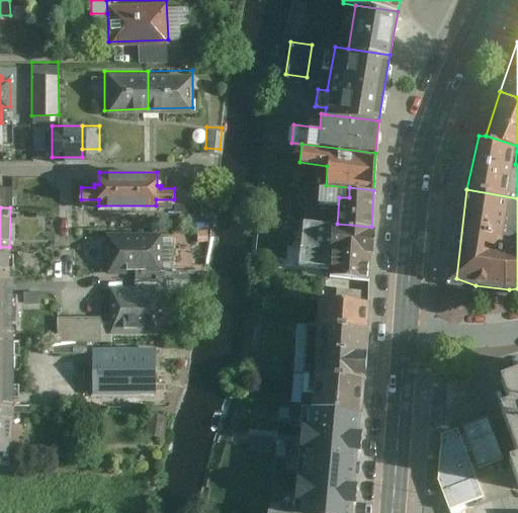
[(303,221),(300,249),(370,255),(371,227),(337,224),(303,221)]
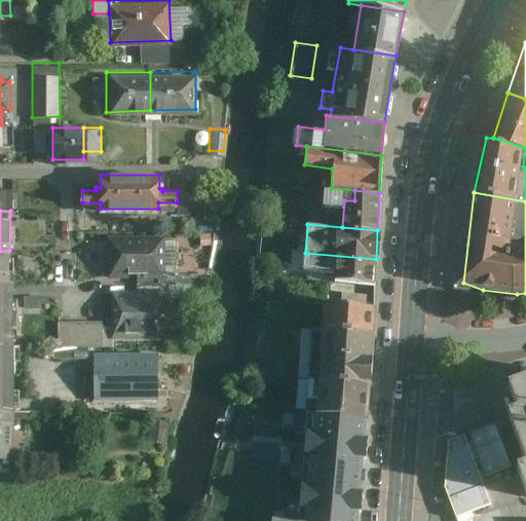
[(211,227),(199,230),(201,242),(213,239),(211,227)]
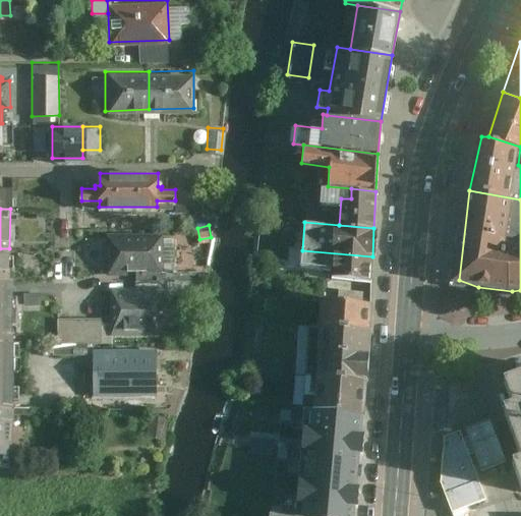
[(162,231),(105,231),(106,273),(126,272),(126,270),(163,270),(162,231)]
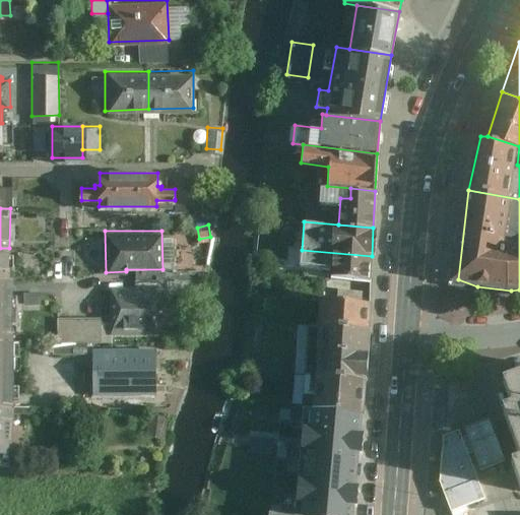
[(0,248),(0,278),(10,278),(9,248),(0,248)]
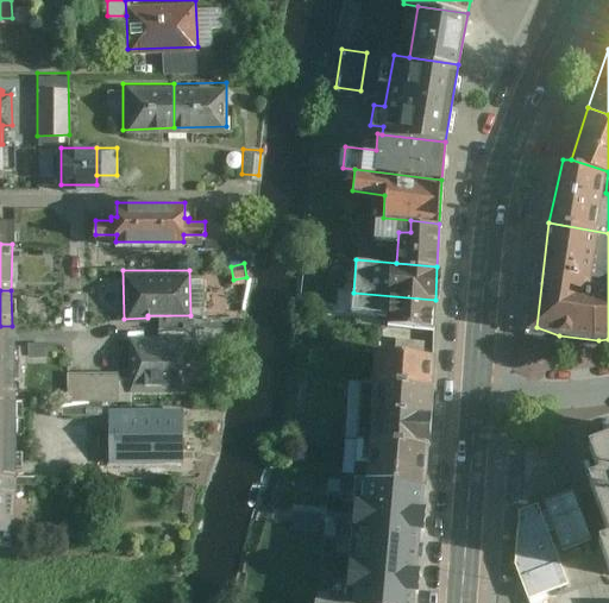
[(434,326),(435,300),(353,293),(351,309),(389,313),(388,322),(434,326)]
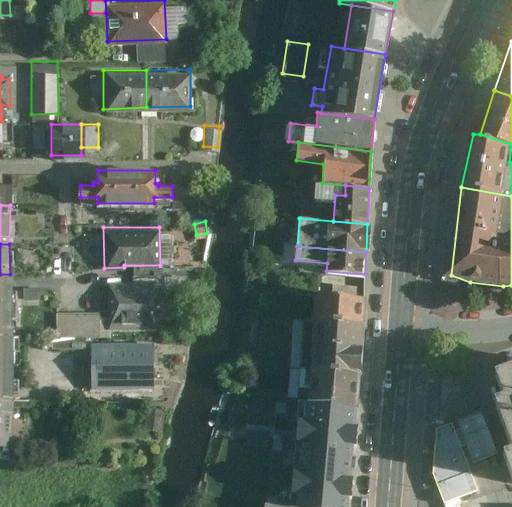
[(194,265),(160,265),(160,274),(164,274),(194,273),(194,265)]
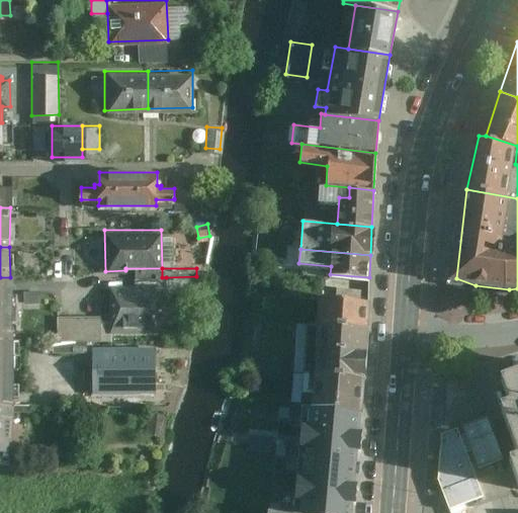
[(0,338),(13,338),(12,289),(12,276),(10,277),(0,277),(0,338)]
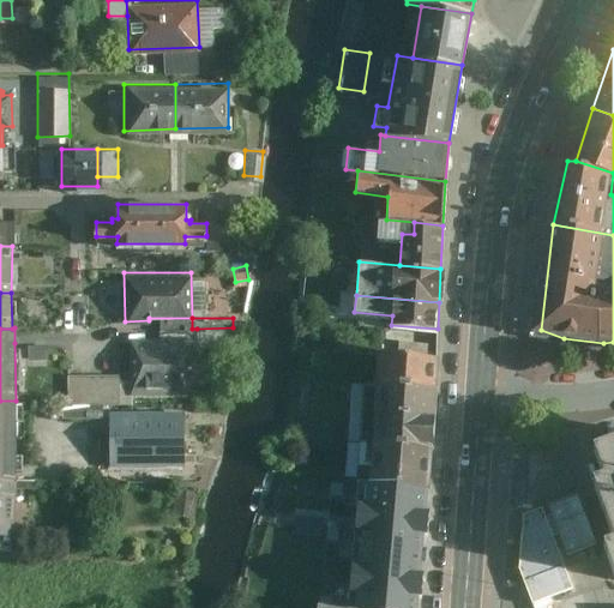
[(127,337),(127,390),(185,389),(185,336),(158,337),(127,337)]
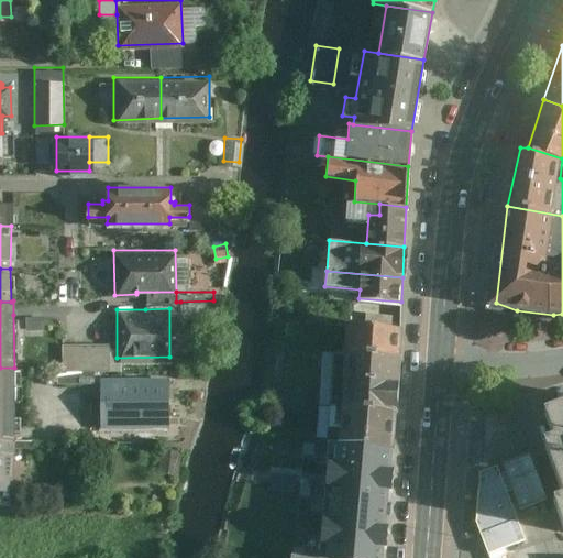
[(345,324),(343,353),(400,358),(403,328),(400,328),(345,324)]
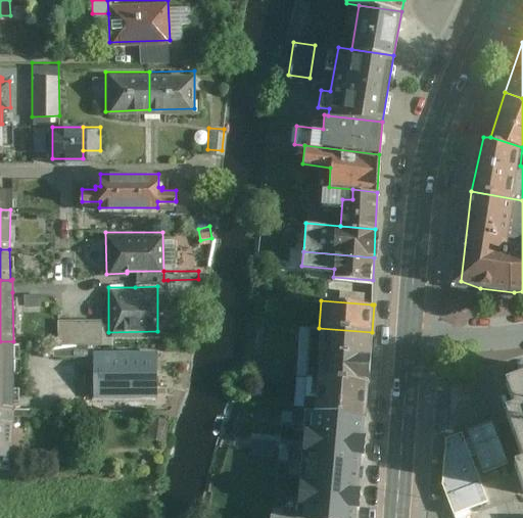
[(59,319),(59,336),(59,340),(103,339),(103,318),(59,319)]
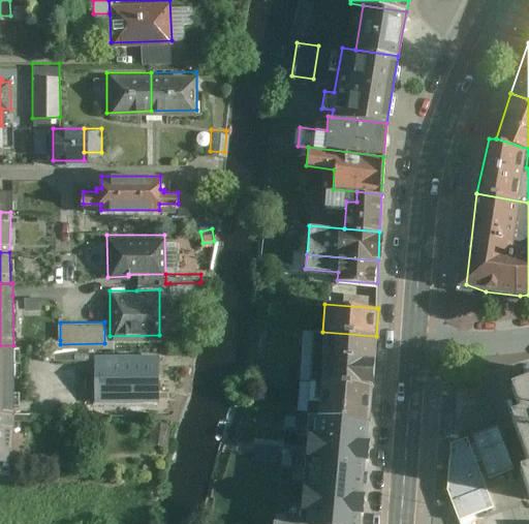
[(322,332),(320,383),(371,389),(376,336),(322,332)]
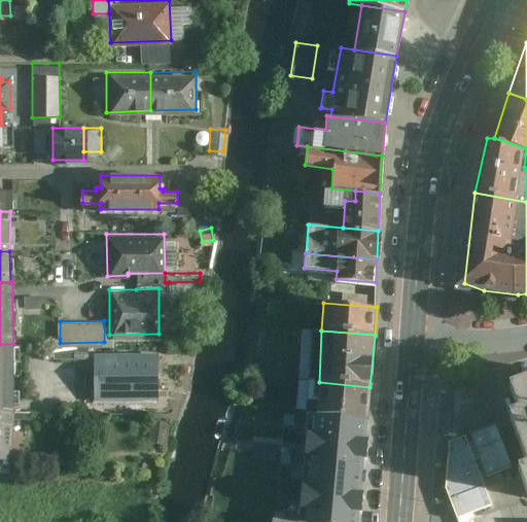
[(0,344),(0,388),(15,389),(15,345),(13,344),(0,344)]
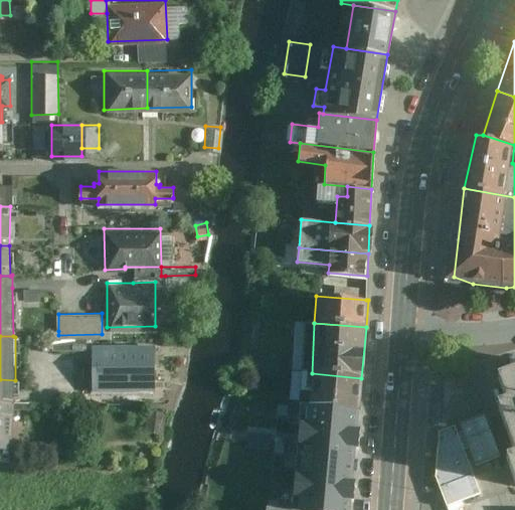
[(84,337),(51,338),(52,349),(84,348),(84,337)]
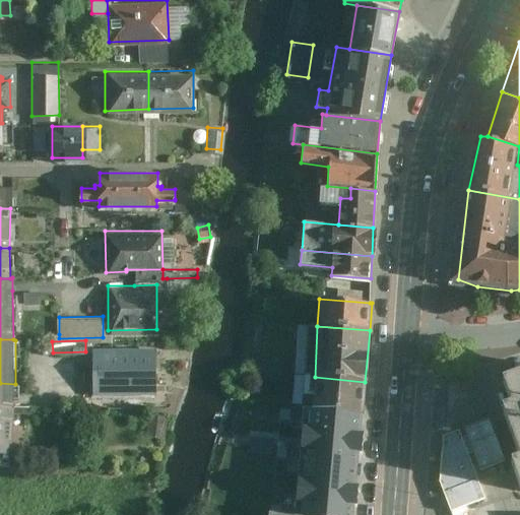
[(154,392),(155,346),(91,347),(91,392),(154,392)]
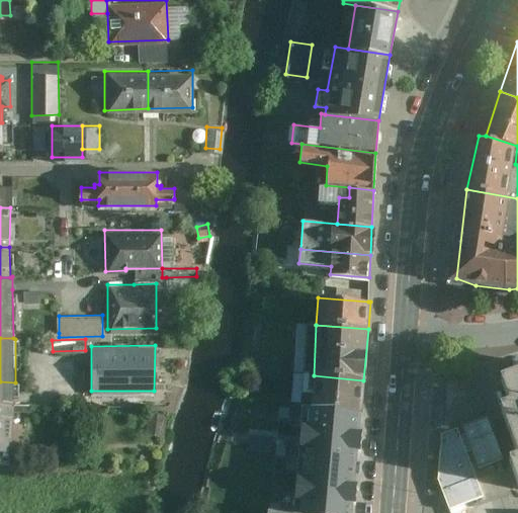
[(517,487),(517,372),(501,379),(509,405),(500,408),(517,457),(517,459),(509,463),(517,487)]
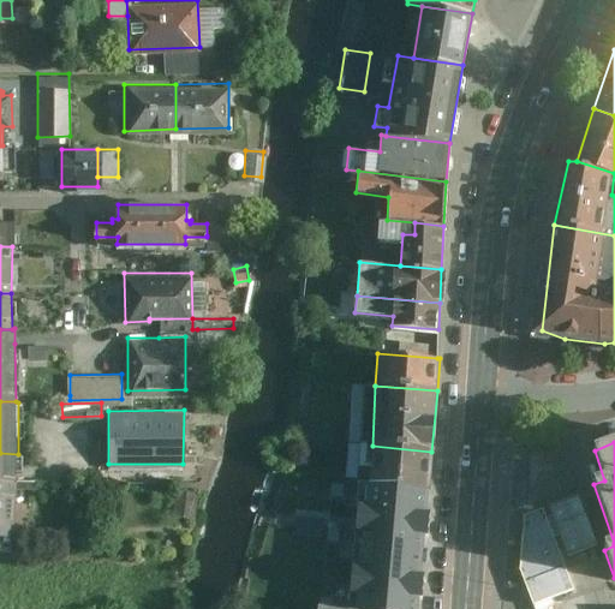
[(372,446),(369,488),(428,493),(431,452),(372,446)]
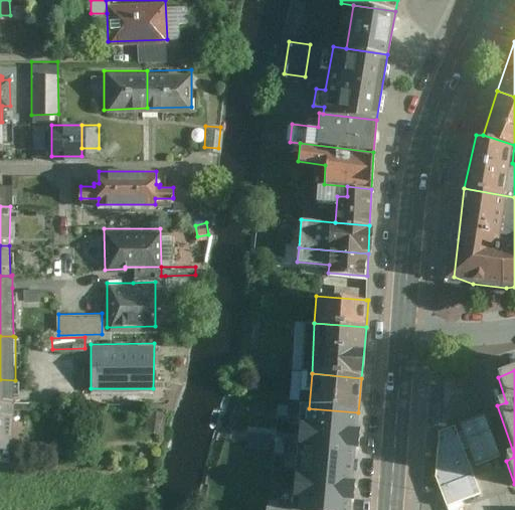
[(0,399),(0,453),(1,453),(1,447),(10,448),(12,400),(0,399)]
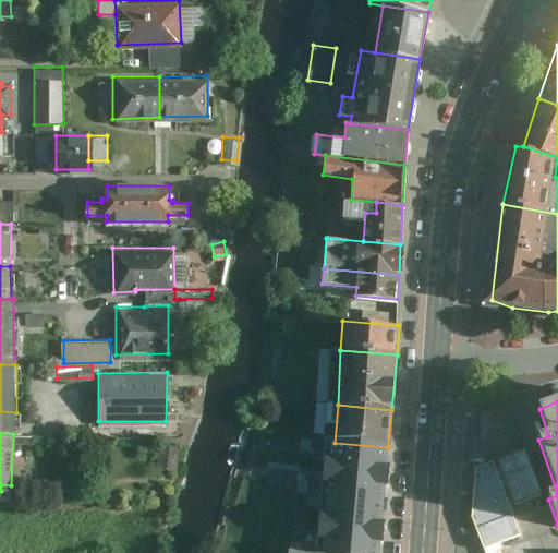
[(181,444),(159,442),(157,466),(179,467),(181,444)]
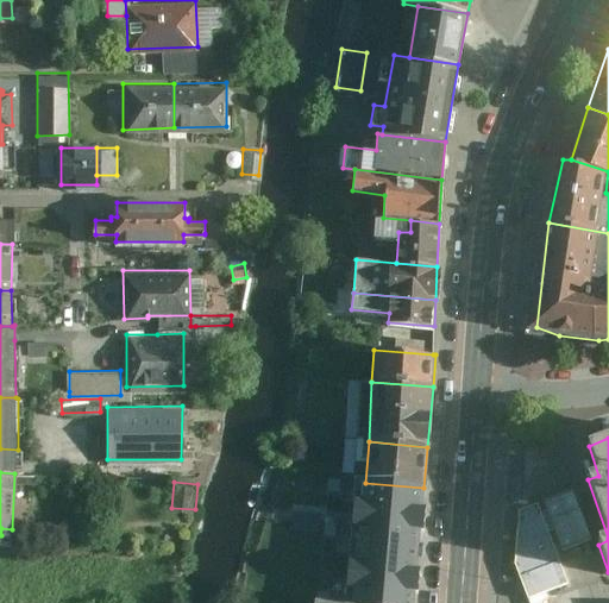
[(418,552),(424,488),(365,483),(356,482),(349,545),(418,552)]
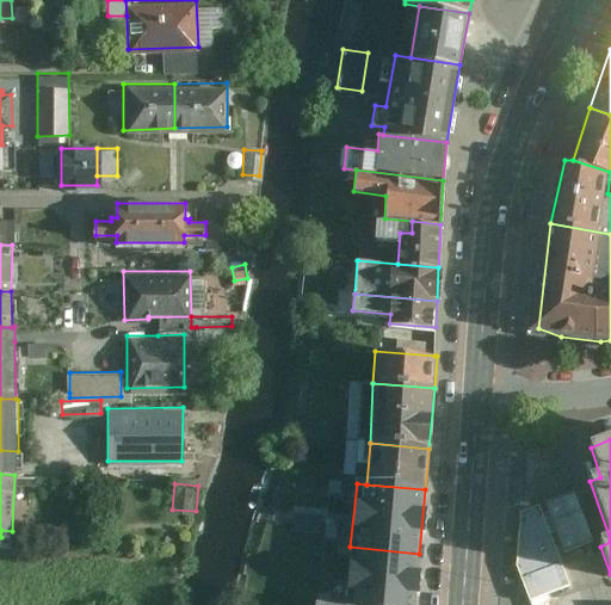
[(574,489),(545,500),(565,550),(593,539),(574,489)]
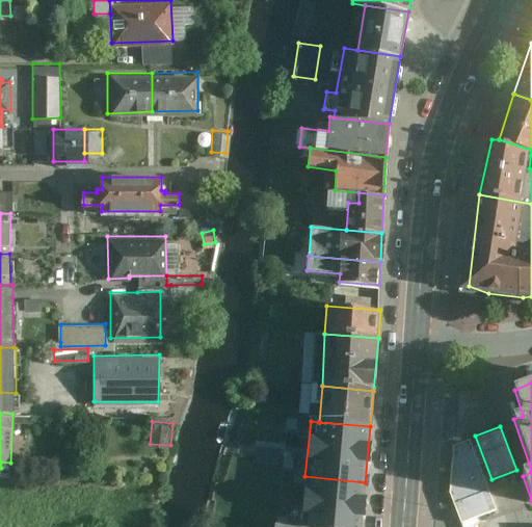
[(470,439),(453,445),(450,492),(461,522),(497,509),(470,439)]
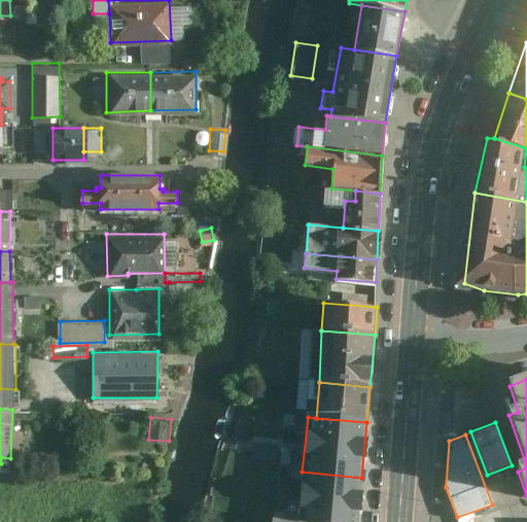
[(357,521),(361,478),(302,472),(295,521),(357,521)]
